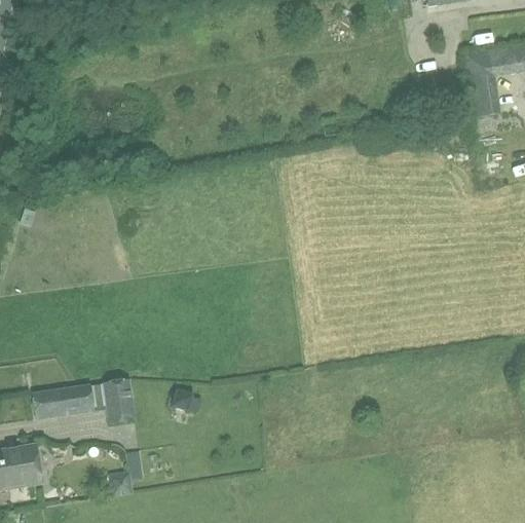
[(103,381),(106,403),(109,422),(135,418),(129,377),(103,381)]
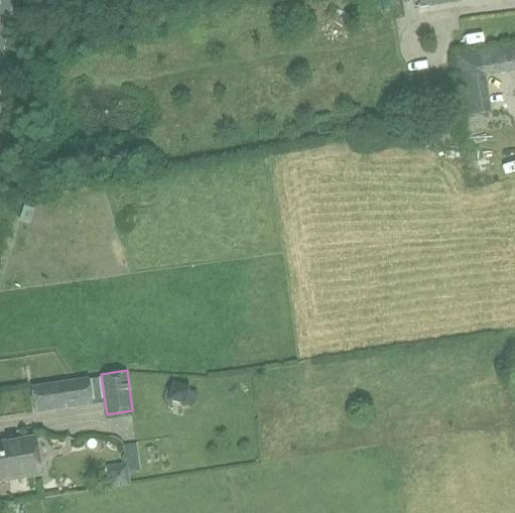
[(92,397),(89,375),(72,378),(30,384),(34,410),(93,402),(92,397)]
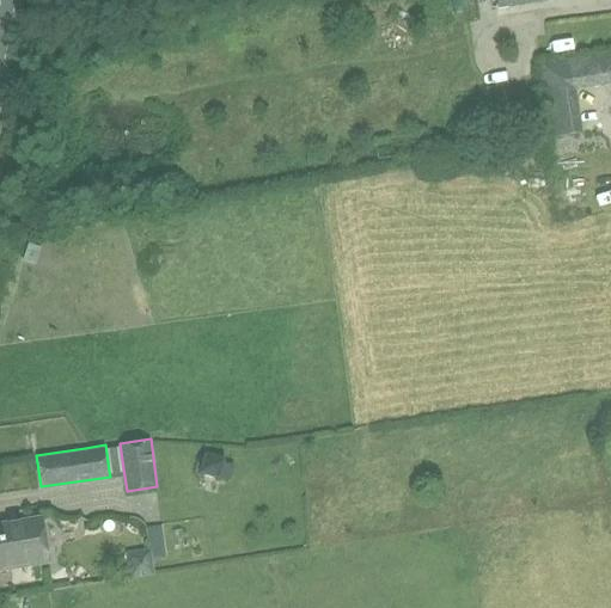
[(199,471),(218,476),(219,473),(228,477),(233,462),(222,460),(224,458),(205,453),(199,471)]
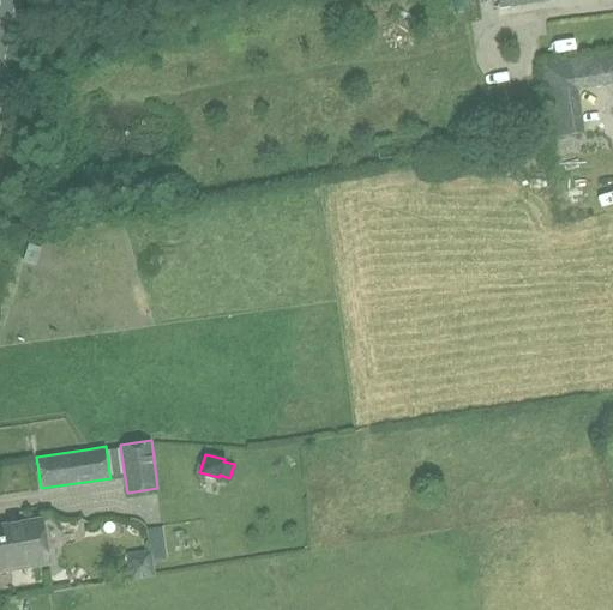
[(41,518),(0,524),(0,568),(48,561),(41,518)]
